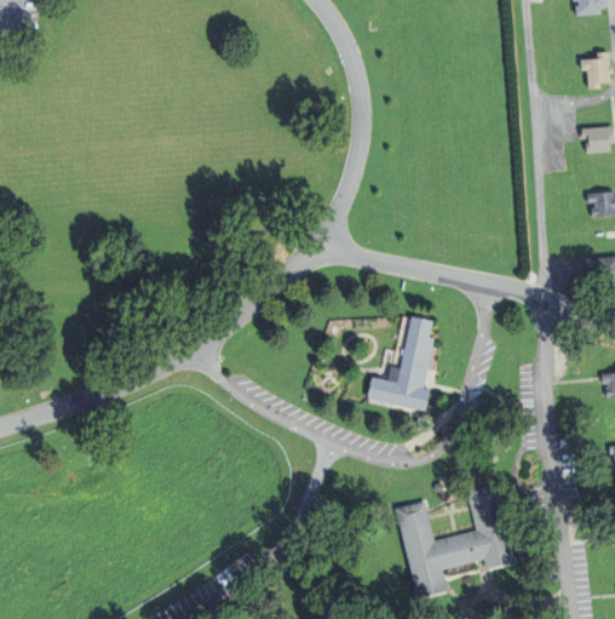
[(574,0),(575,16),(607,15),(605,0),(574,0)]
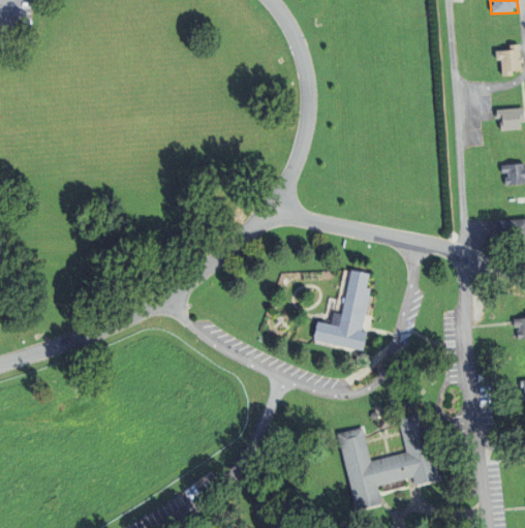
[(521,47),(499,48),(500,75),(522,75),(521,47)]
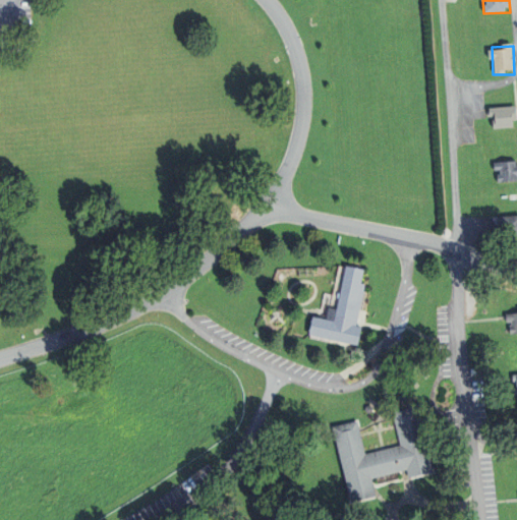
[(492,108),(492,128),(516,128),(516,108),(492,108)]
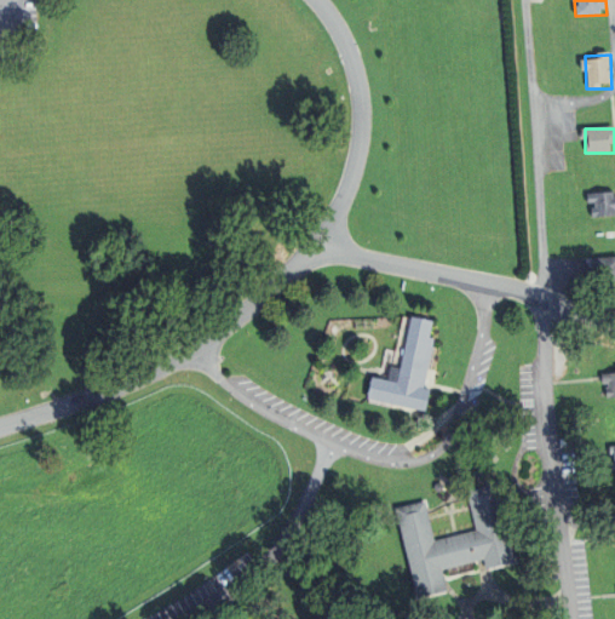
[(614,194),(590,193),(590,217),(614,217),(614,194)]
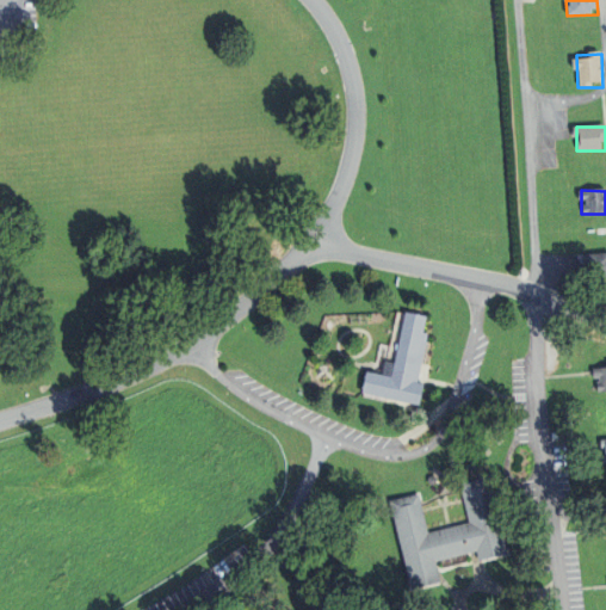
[(605,254),(583,256),(585,278),(605,277),(605,254)]
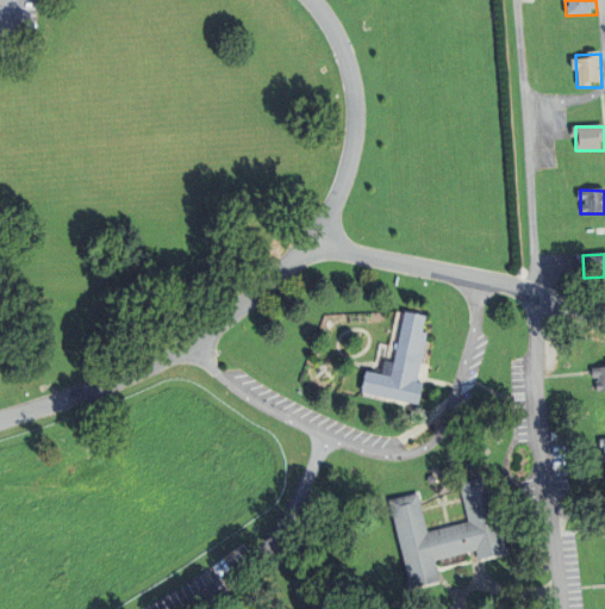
[(391,501),(410,590),(440,584),(436,561),(476,553),(478,561),(507,555),(492,477),(461,484),(468,524),(426,533),(419,496),(391,501)]
